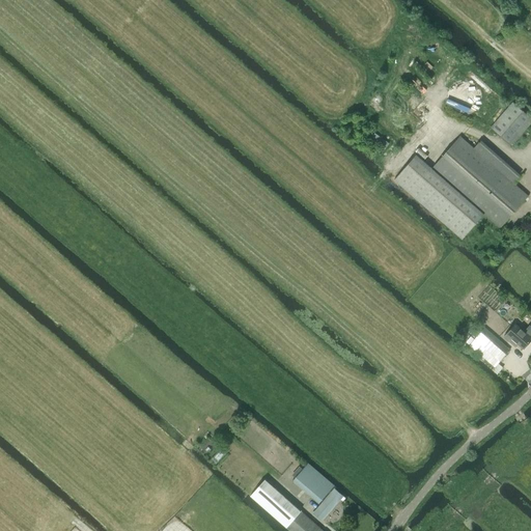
[(530,117),(513,102),(491,128),(511,145),(530,122),(530,117)]
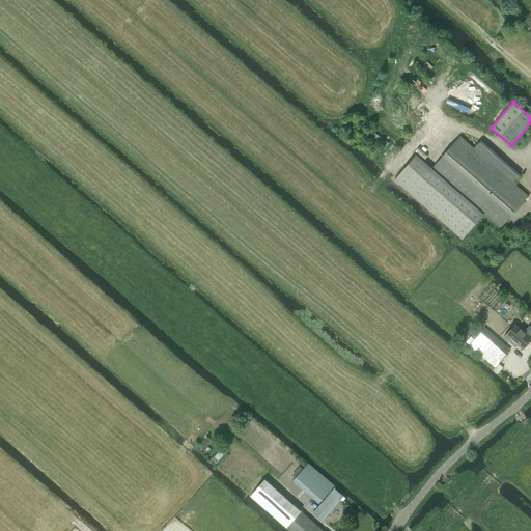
[(416,154),(394,178),(463,239),(484,214),(500,227),(528,195),(514,184),(473,147),(460,136),(432,168),(416,154)]
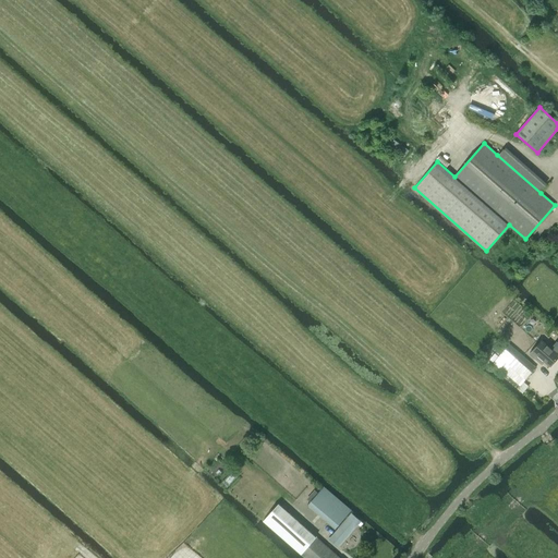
[(557,354),(542,340),(530,354),(541,363),(543,360),(550,366),(557,356),(557,354)]
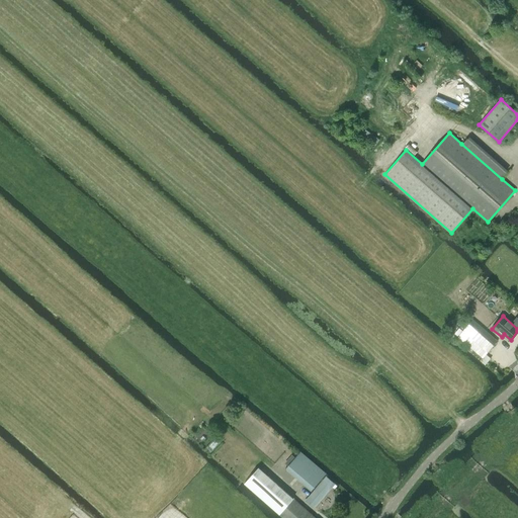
[(473,320),(458,337),(483,358),(486,355),(498,341),(473,320)]
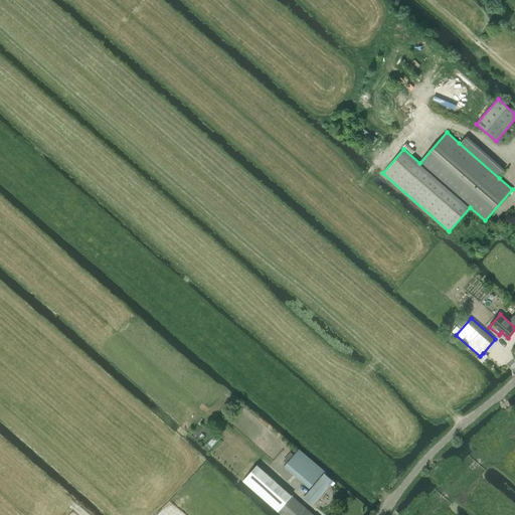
[(298,449),(284,466),(293,473),(307,457),(298,449)]
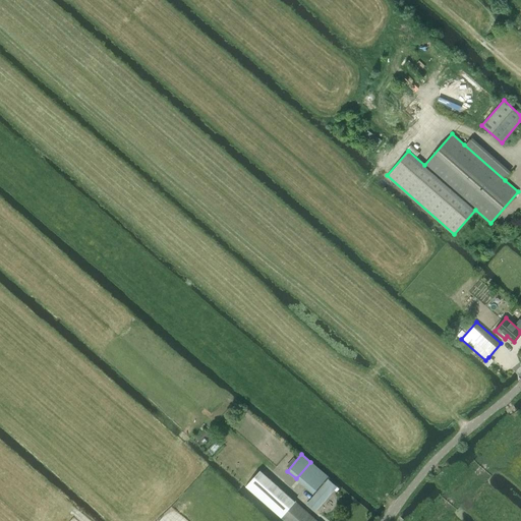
[(259,470),(246,486),(281,517),(295,501),(259,470)]
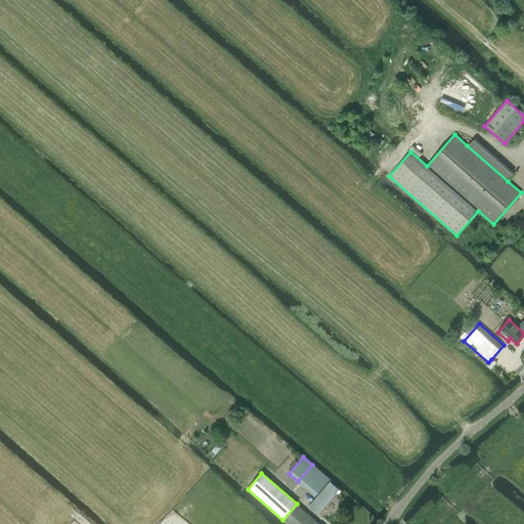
[(317,513),(338,489),(331,482),(310,507),(317,513)]
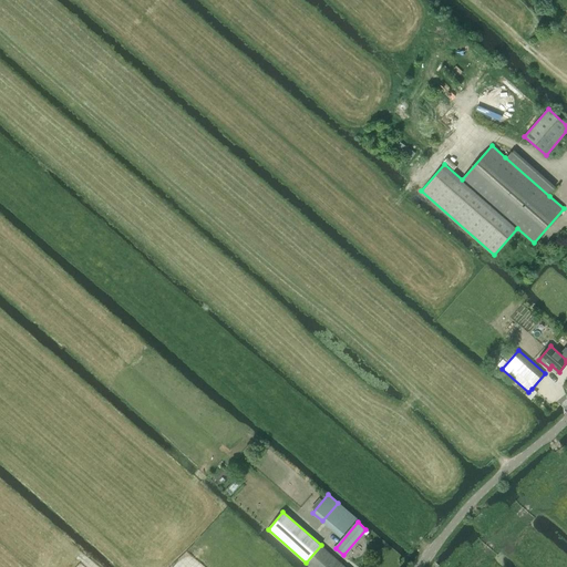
[(310,566),(344,566),(346,566),(321,545),(306,563),(310,566)]
